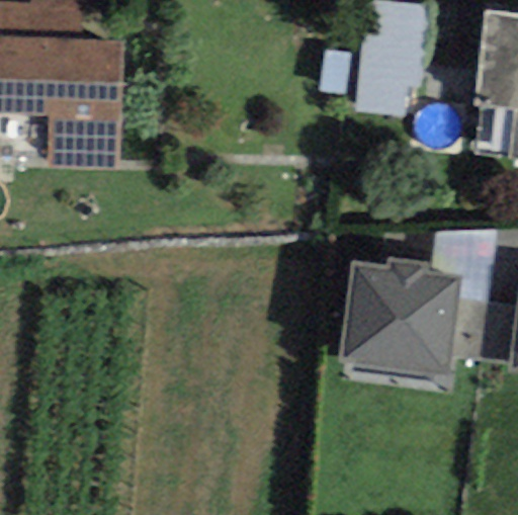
[(27,0),(27,1),(0,0),(0,35),(81,37),(82,0),(27,0)]
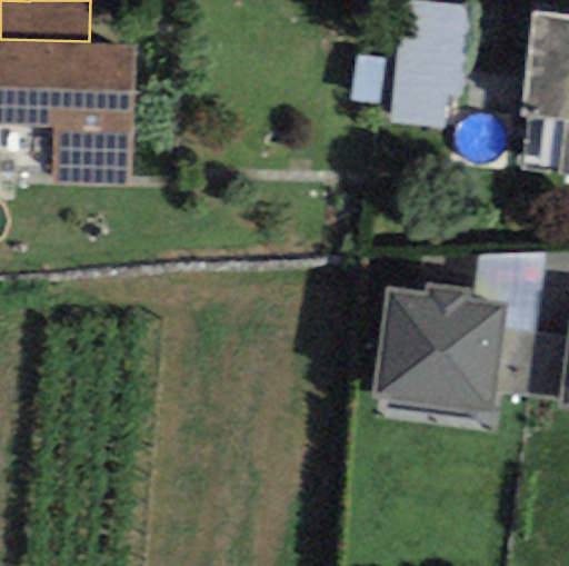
[(470,0),(399,0),(388,120),(442,126),(446,90),(461,92),(470,0)]
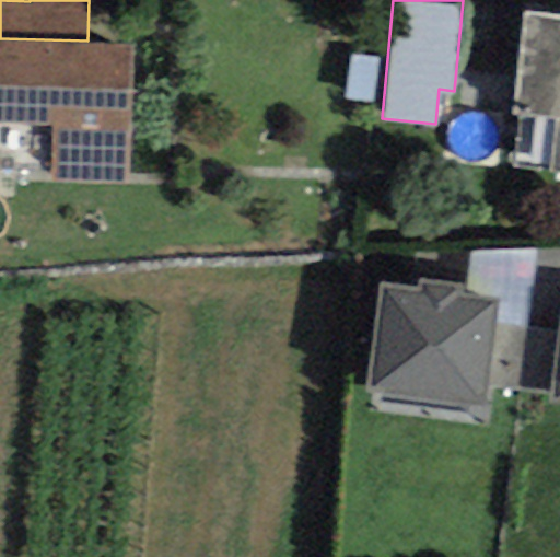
[(559,14),(523,11),(512,112),(520,113),(514,164),(559,169),(559,14)]
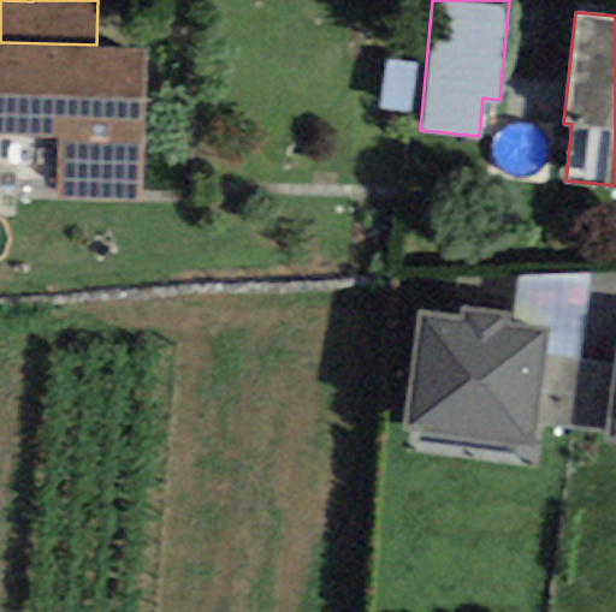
[(0,132),(55,135),(54,195),(142,197),(147,46),(96,45),(0,42),(0,132)]
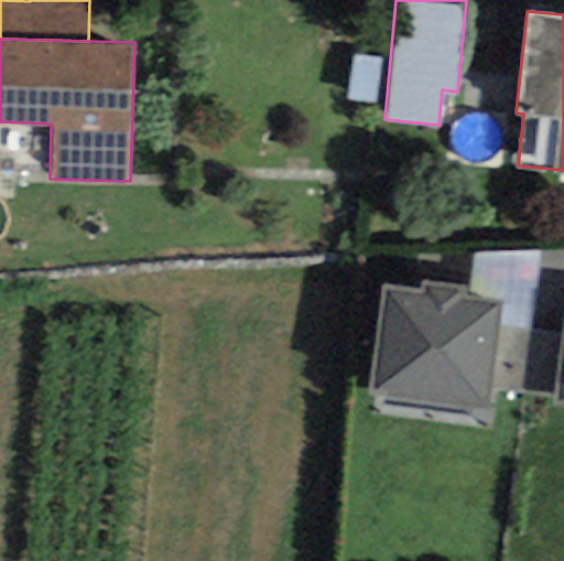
[(538,248),(474,251),(469,293),(498,297),(495,324),(525,328),(538,248)]
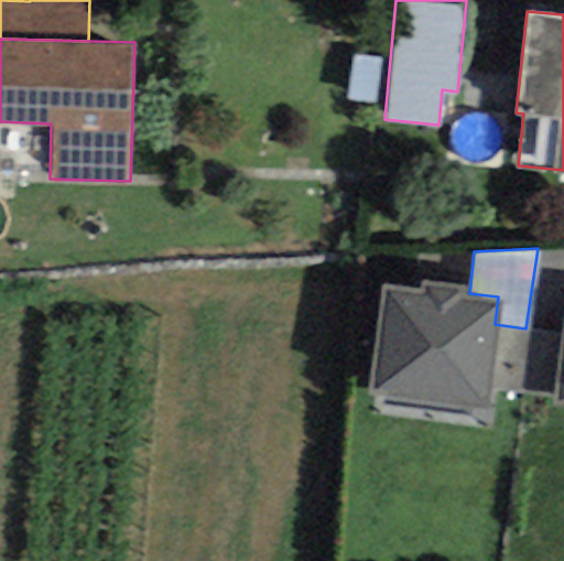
[(369,392),(485,406),(487,386),(495,324),(498,297),(469,293),(461,292),(462,282),(421,277),(420,288),(382,283),(369,392)]
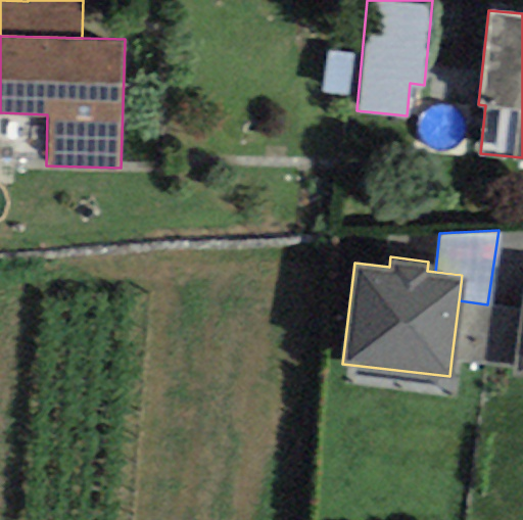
[(522,294),(521,309),(514,366),(513,374),(522,375),(522,294)]
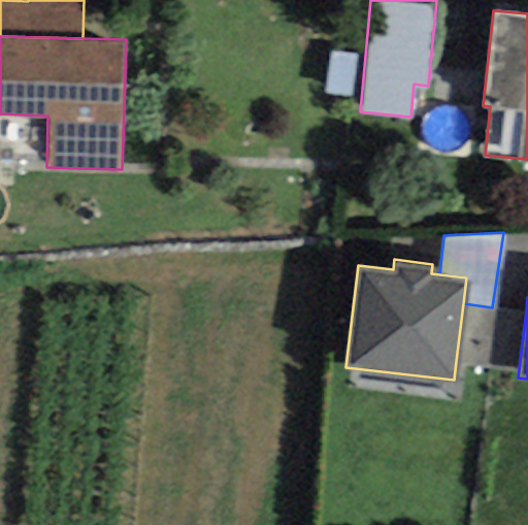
[(492,307),(463,303),(456,361),(519,369),(526,312),(492,307)]
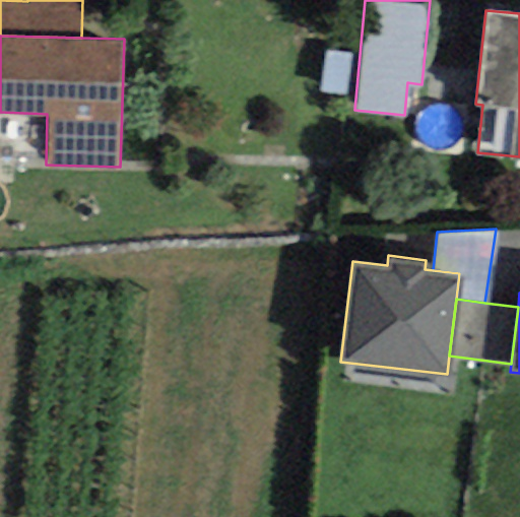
All buildings are outlined.
